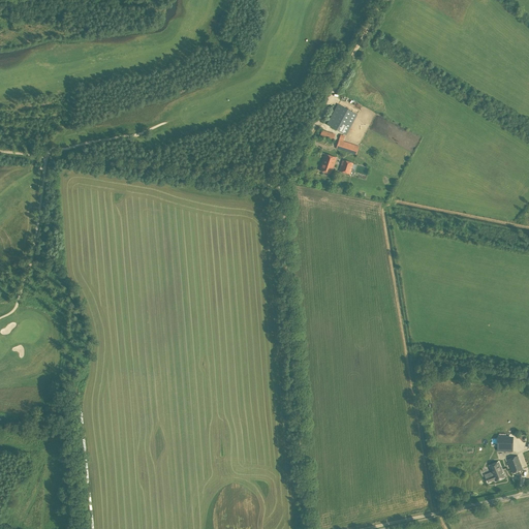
[(346,135),(356,115),(338,104),(327,125),(346,135)]
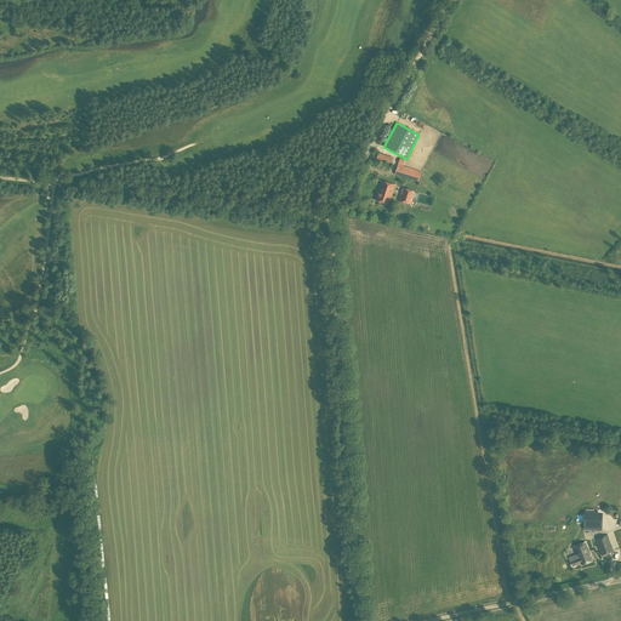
[(417,182),(421,172),(398,165),(394,175),(417,182)]
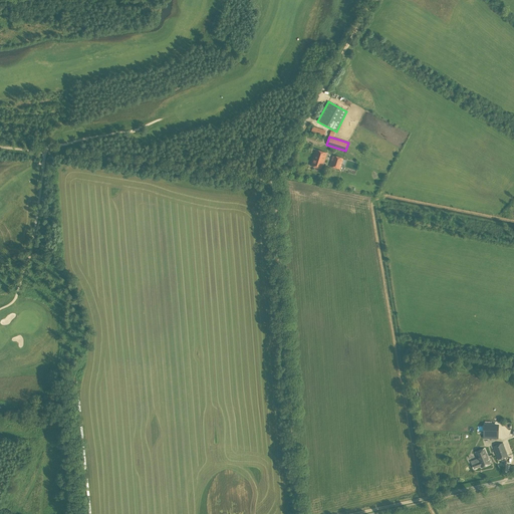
[(321,170),(326,154),(315,150),(310,166),(321,170)]
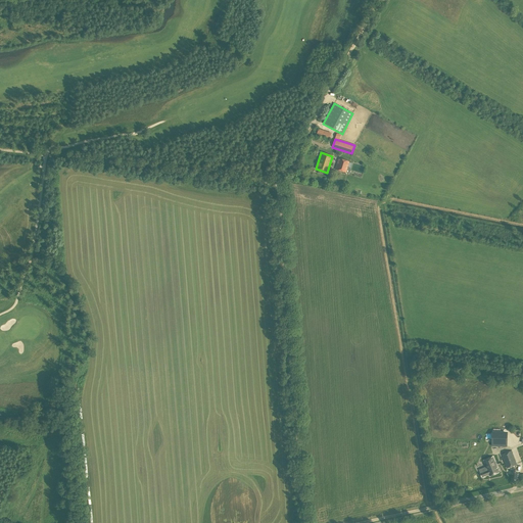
[(346,173),(349,161),(338,158),(335,169),(346,173)]
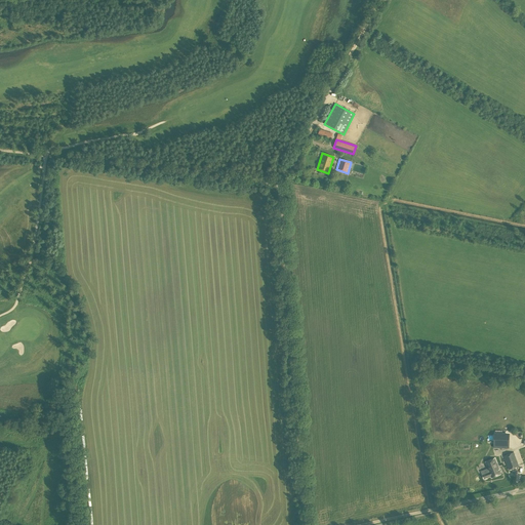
[(354,170),(365,174),(367,167),(356,163),(354,170)]
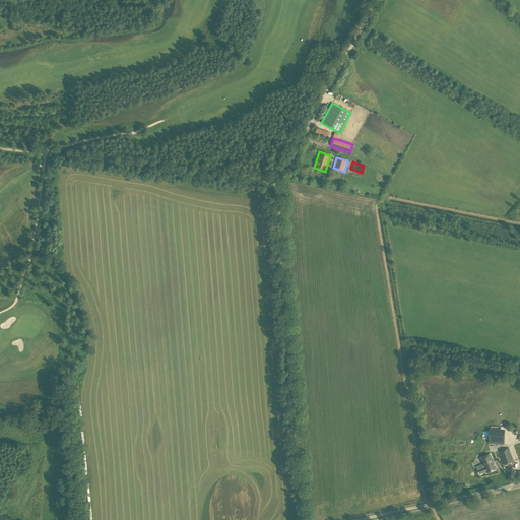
[(503,444),(503,430),(490,429),(489,443),(503,444)]
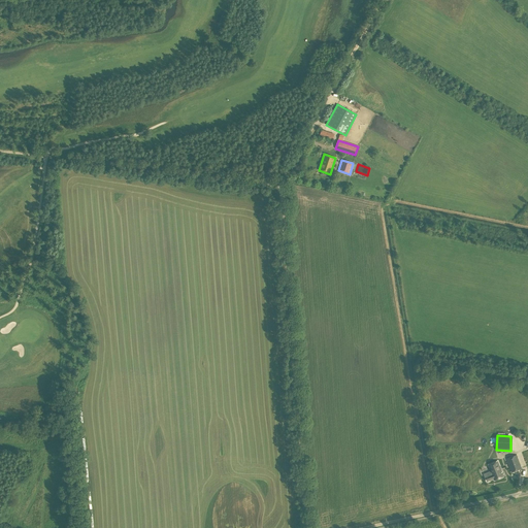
[(512,472),(522,469),(517,456),(506,459),(512,472)]
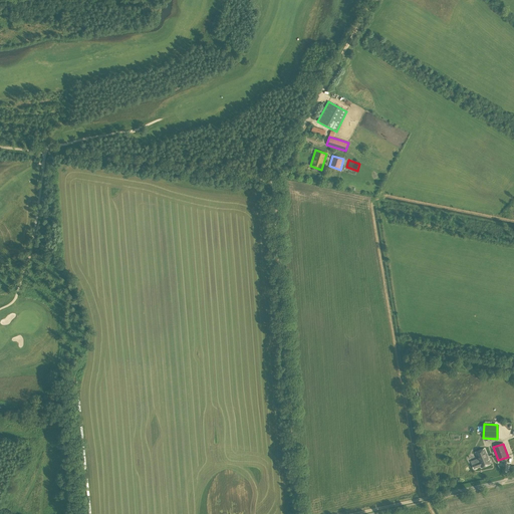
[(478,463),(474,465),(475,469),(481,466),(481,468),(488,465),(487,461),(488,461),(484,450),(475,454),(478,463)]
